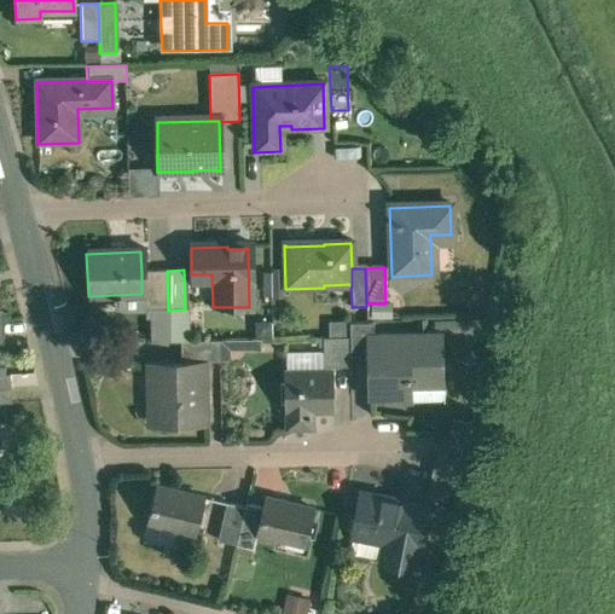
[(167,271),(141,272),(141,294),(140,294),(140,312),(168,311),(167,271)]
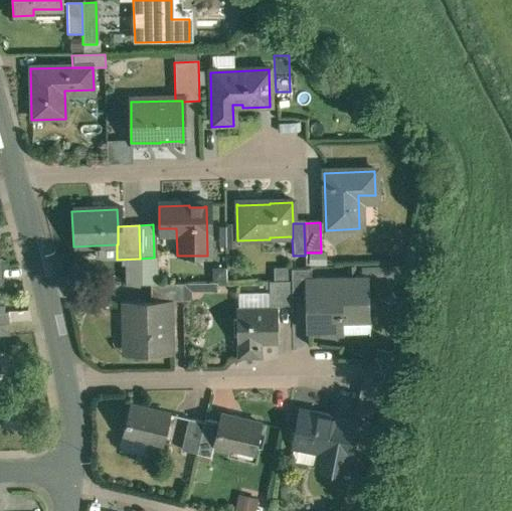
[(310,270),(290,270),(291,282),(291,299),(305,299),(305,298),(305,284),(311,284),(310,270)]
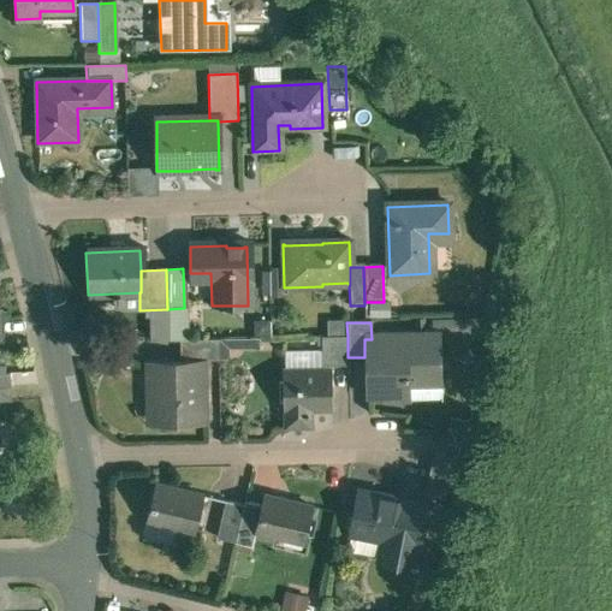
[(348,357),(348,337),(332,338),(332,367),(348,367),(348,357)]
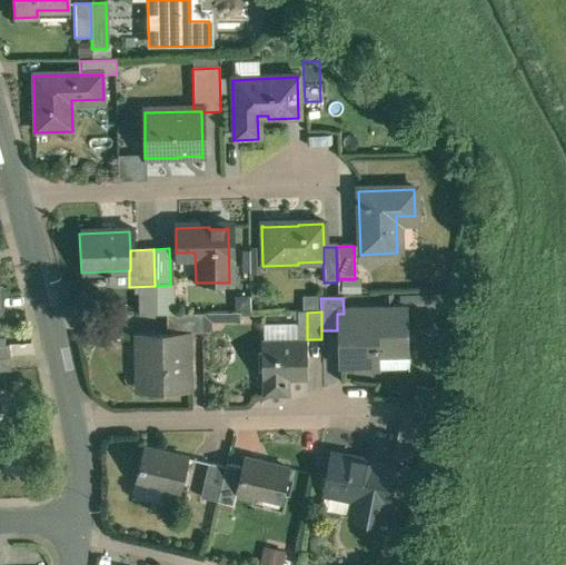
[(344,314),(337,314),(337,329),(337,330),(338,367),(360,367),(360,372),(378,370),(377,357),(407,356),(406,311),(344,314)]
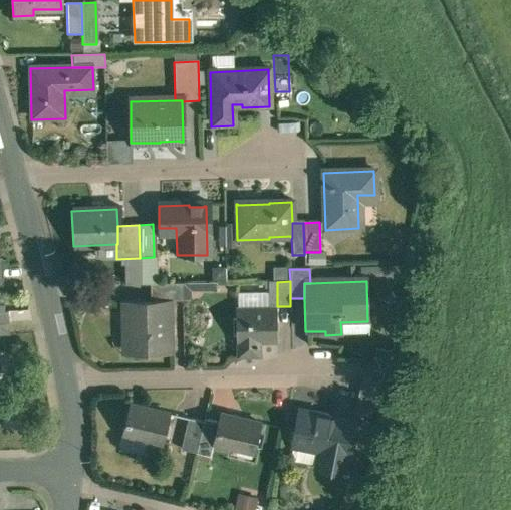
[(238,292),(269,292),(269,283),(238,284),(238,292)]
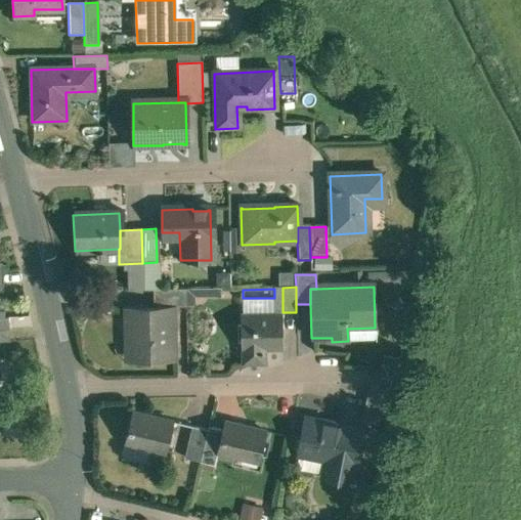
[(172,309),(124,311),(125,333),(134,333),(135,362),(174,361),(173,346),(170,346),(170,336),(173,336),(172,309)]
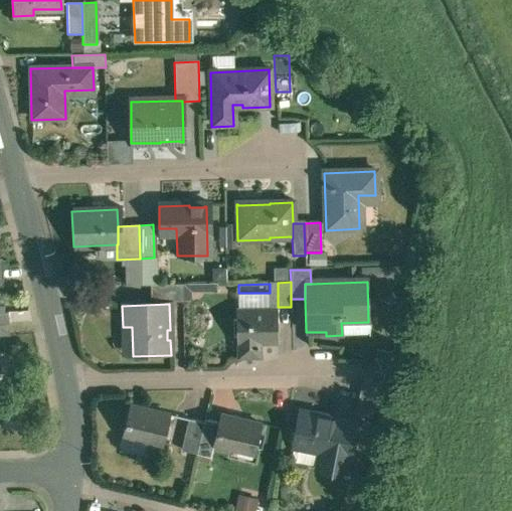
[(275,313),(237,314),(237,344),(239,344),(239,356),(257,355),(256,343),(276,343),(275,313)]
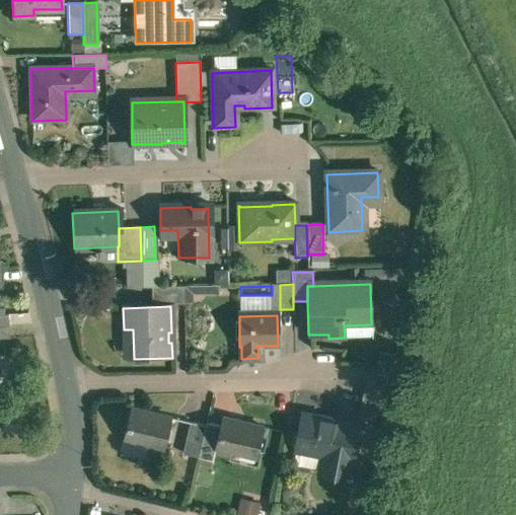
[(7,318),(0,318),(0,329),(8,329),(7,318)]
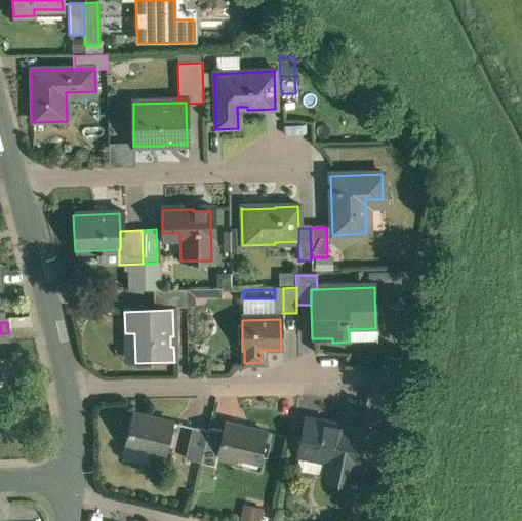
[(8,333),(0,333),(0,346),(8,346),(8,333)]
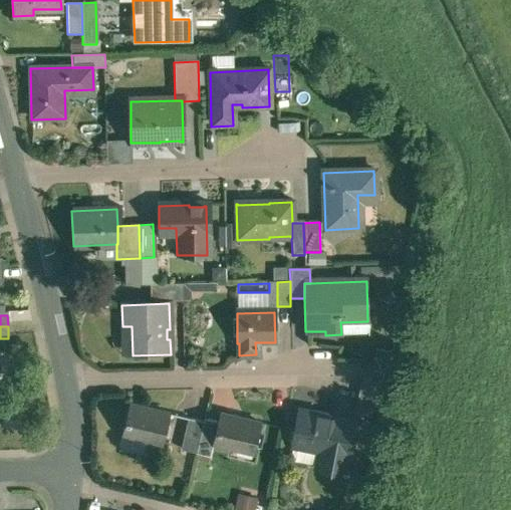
[(387,385),(360,378),(358,390),(385,395),(387,385)]
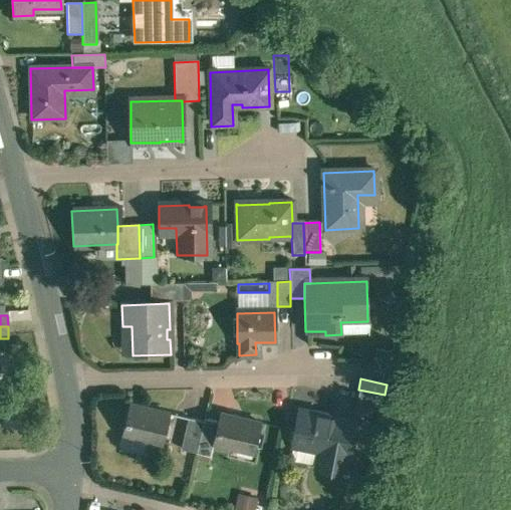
[(385,395),(358,390),(354,408),(380,413),(385,395)]
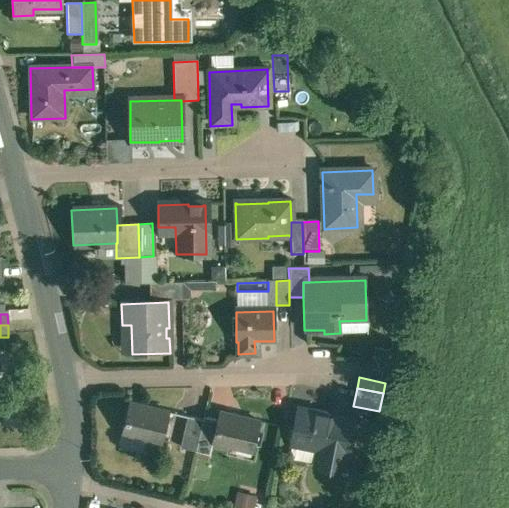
[(168,415),(127,405),(120,434),(161,444),(168,415)]
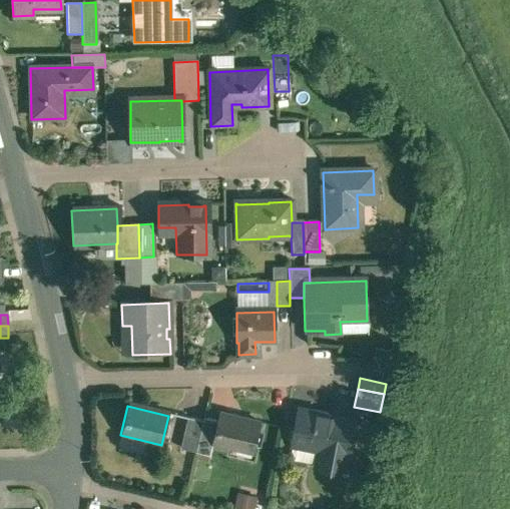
[(353,422),(299,412),(292,445),(325,451),(322,467),(343,471),(353,422)]
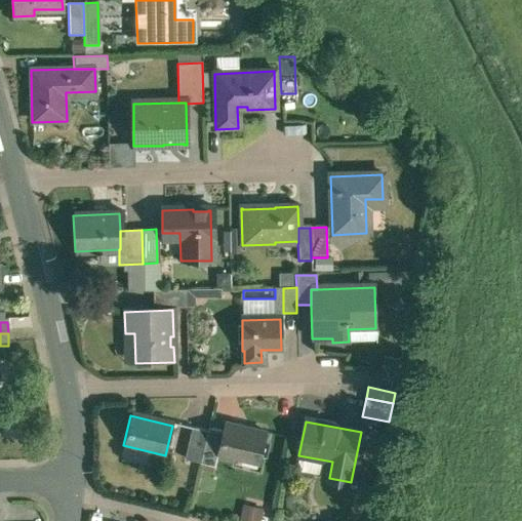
[(266,433),(224,424),(222,432),(217,454),(242,461),(244,454),(257,458),(256,464),(258,464),(266,433)]
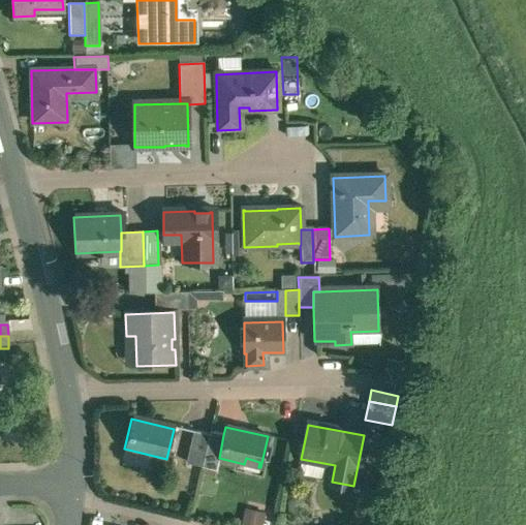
[(223,435),(210,432),(209,436),(202,468),(216,471),(219,458),(223,435)]
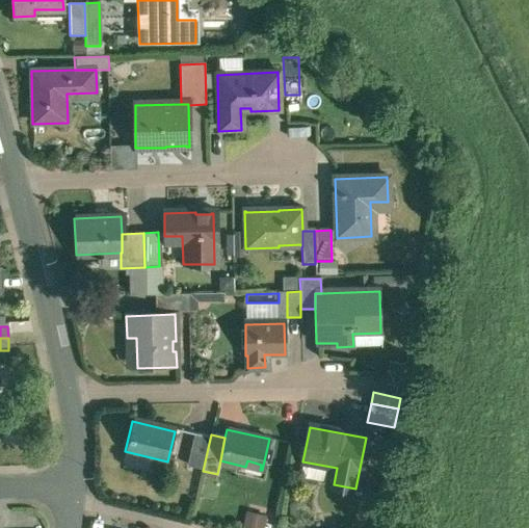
[(210,439),(193,436),(185,467),(203,471),(210,439)]
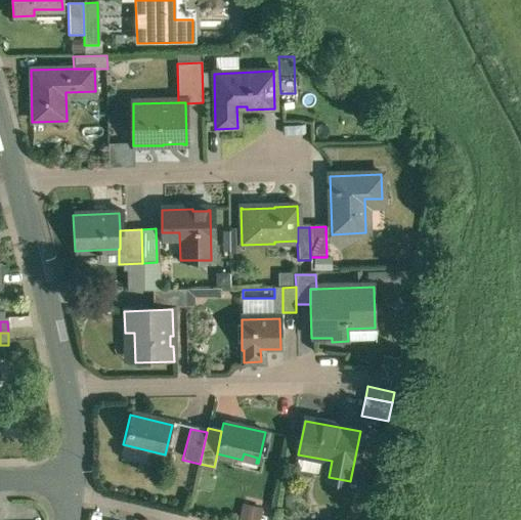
[(242,505),(240,519),(261,519),(263,507),(242,505)]
